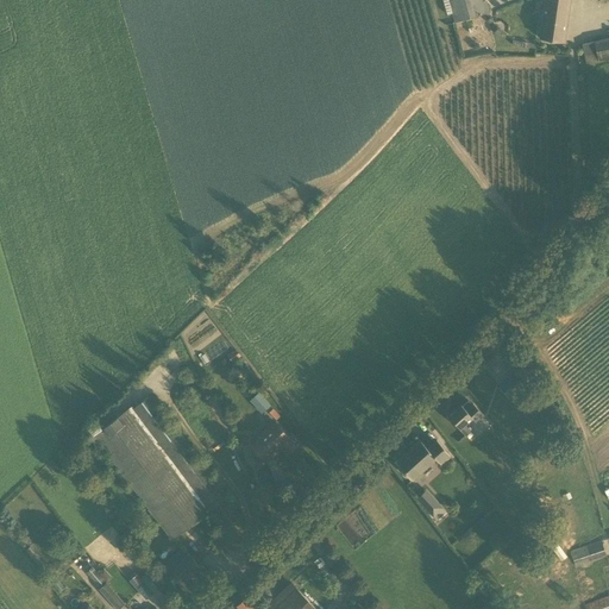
[(482,2),(481,0),(447,0),(454,23),(490,13),(488,1),(482,2)]
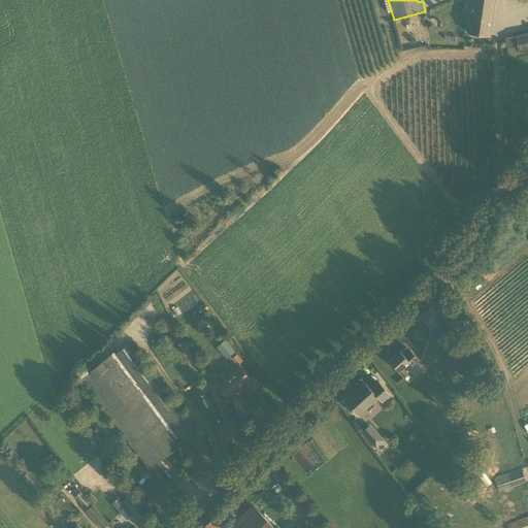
[(472,0),(468,33),(489,37),(494,0),(472,0)]
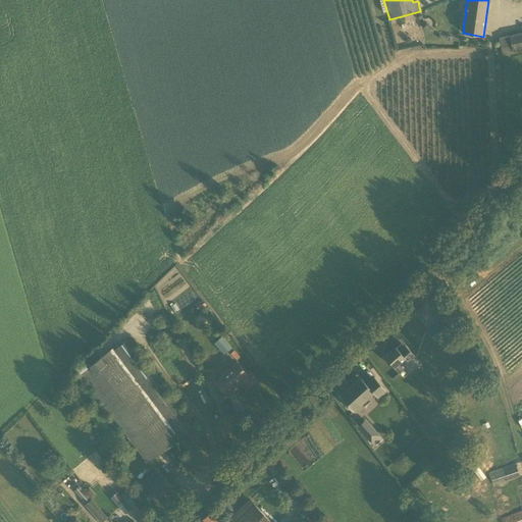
[(503,54),(521,49),(521,32),(510,35),(510,36),(499,39),(503,54)]
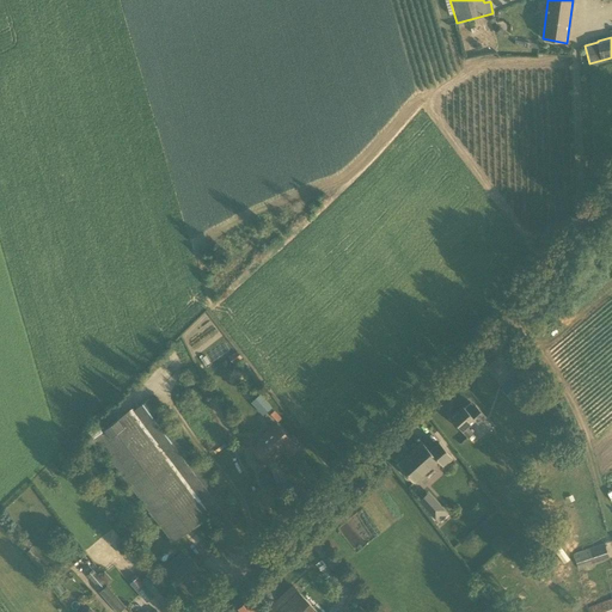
[(232,357),(228,359),(233,365),(236,362),(242,357),(238,353),(232,357)]
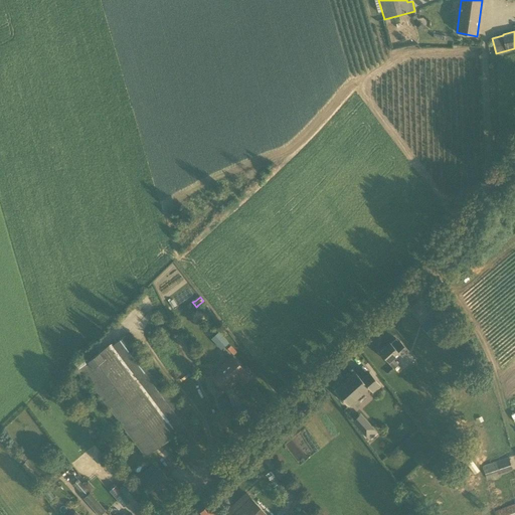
[(214,338),(224,348),(226,347),(228,344),(224,339),(218,334),(214,338)]
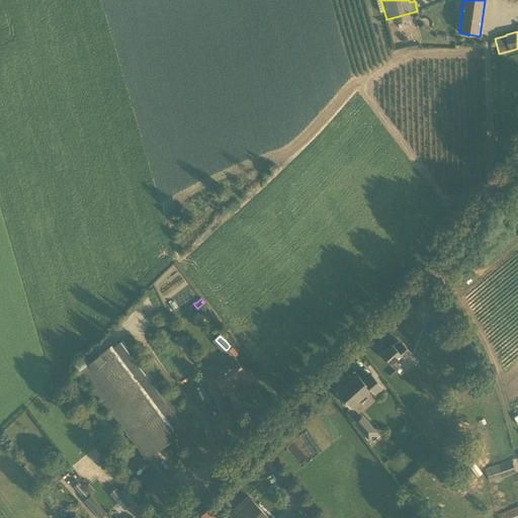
[(205,439),(127,337),(113,348),(190,450),(205,439)]
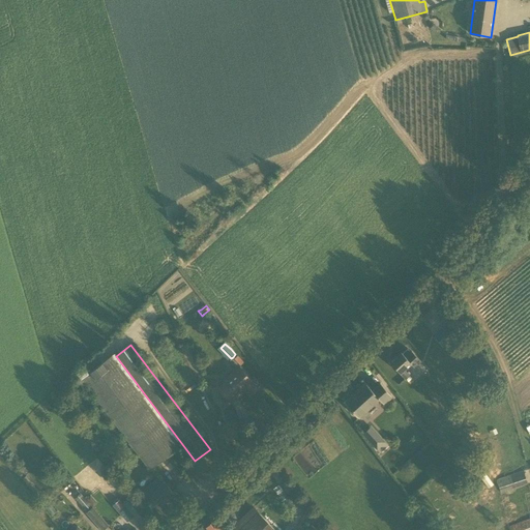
[(411,352),(409,349),(403,354),(402,353),(390,363),(406,379),(410,375),(405,370),(412,363),(415,367),(421,361),(412,351),(411,352)]
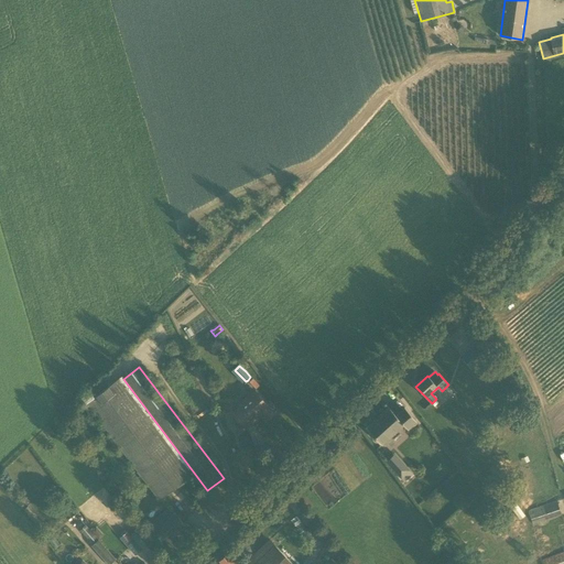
[(191,475),(119,378),(93,398),(88,392),(82,397),(160,500),(192,476),(191,475)]
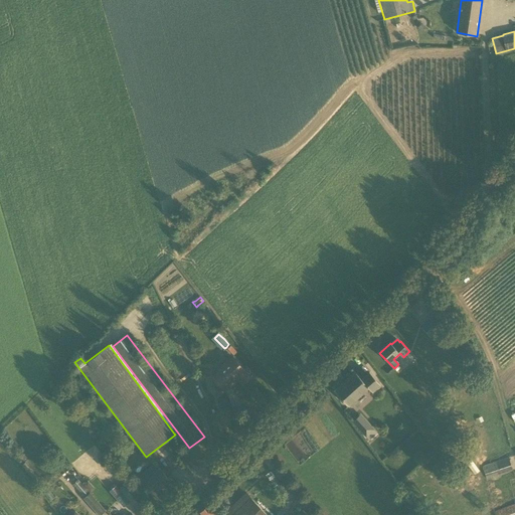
[(221,390),(223,389),(236,377),(243,384),(250,377),(233,359),(227,364),(225,362),(217,370),(219,371),(212,378),(217,383),(216,386),(221,390)]
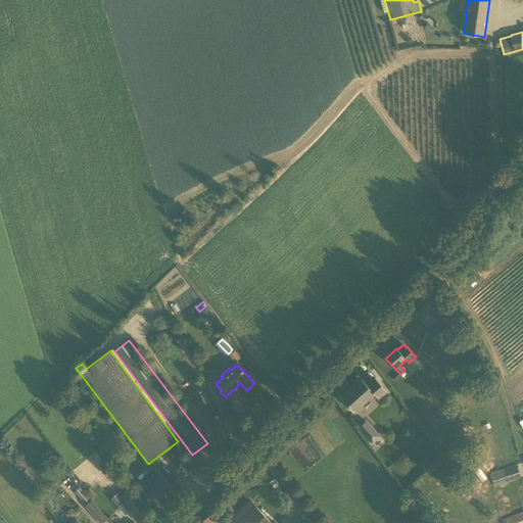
[(362,380),(341,398),(354,413),(375,394),(378,397),(386,390),(375,378),(367,386),(362,380)]
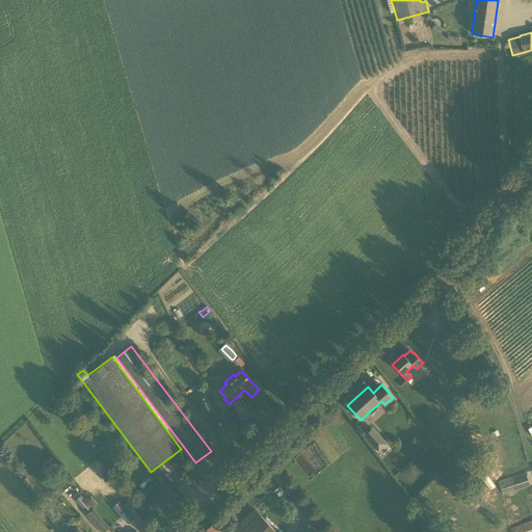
[(373,427),(364,435),(381,455),(391,447),(373,427)]
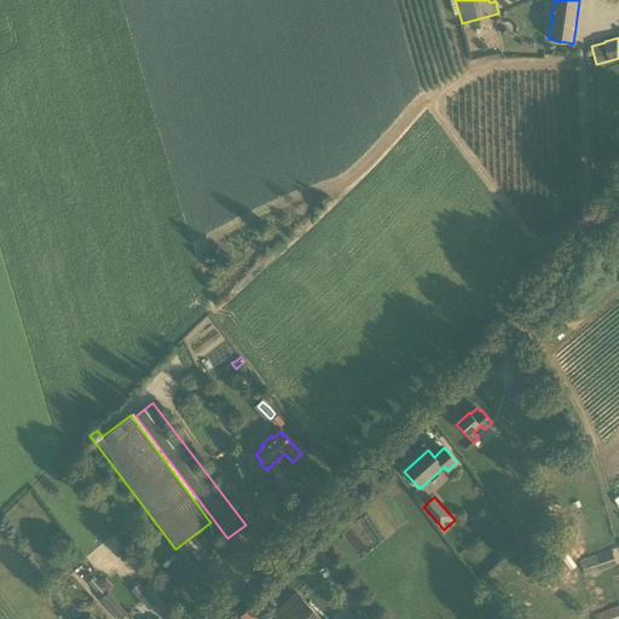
[(571,570),(577,566),(562,547),(556,550),(571,570)]
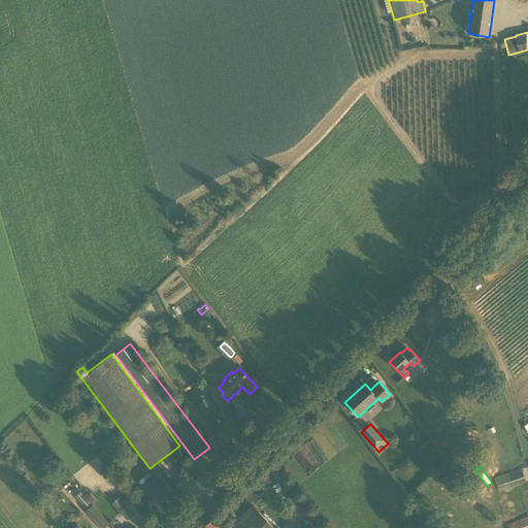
[(499,490),(526,481),(522,468),(495,477),(499,490)]
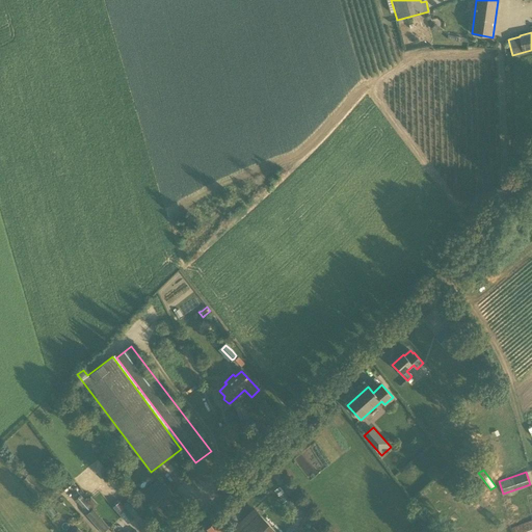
[(163,486),(159,480),(141,494),(152,508),(160,502),(162,505),(174,496),(165,484),(163,486)]
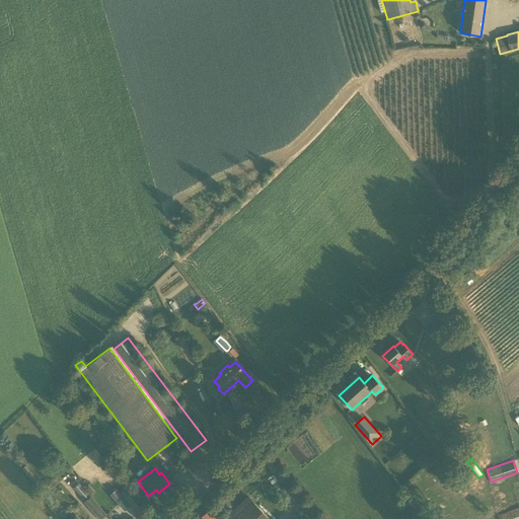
[(98,518),(101,518),(106,515),(76,480),(74,483),(76,486),(74,489),(85,502),(84,503),(98,518)]
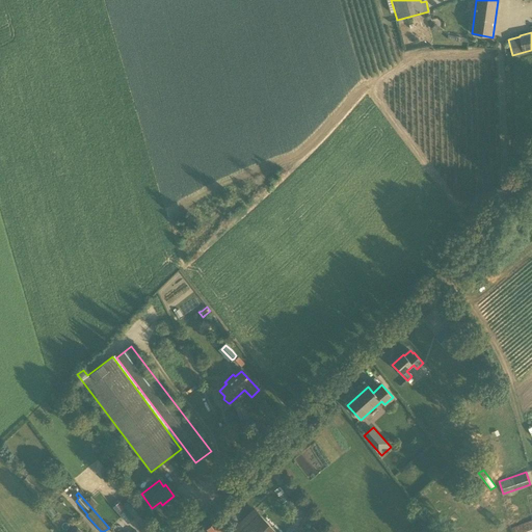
[(86,500),(94,507),(98,504),(90,497),(86,500)]
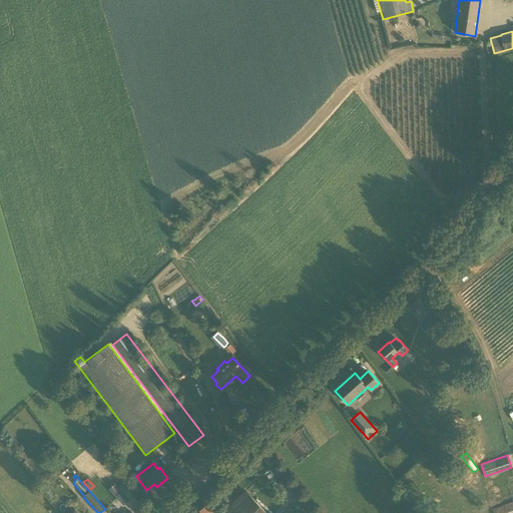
[(123,505),(129,500),(121,490),(115,496),(123,505)]
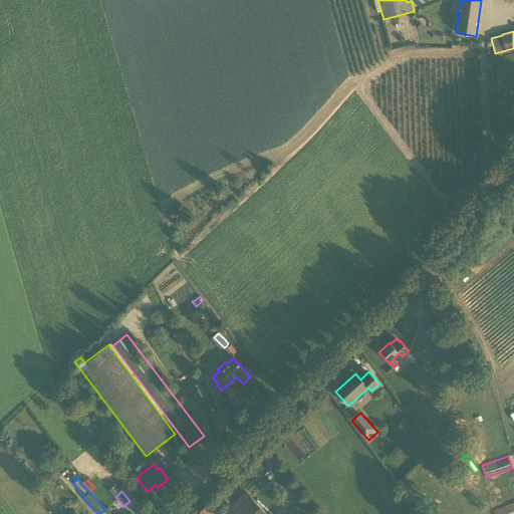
[(267,513),(246,493),(240,497),(241,497),(236,501),(237,502),(223,513),(267,513)]
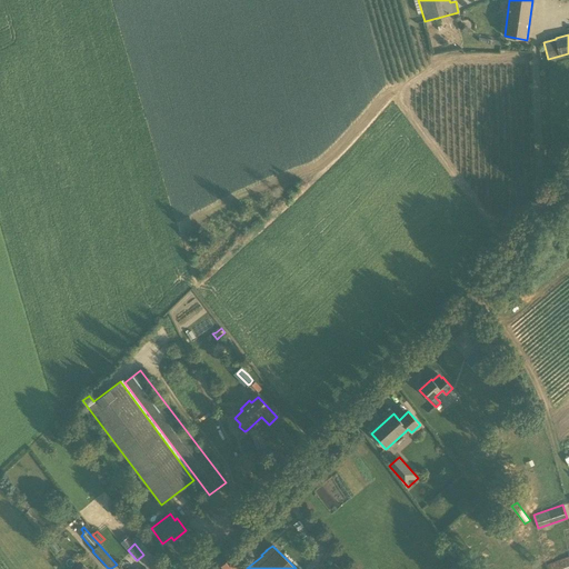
[(548,568),(568,568),(568,556),(547,565),(548,568)]
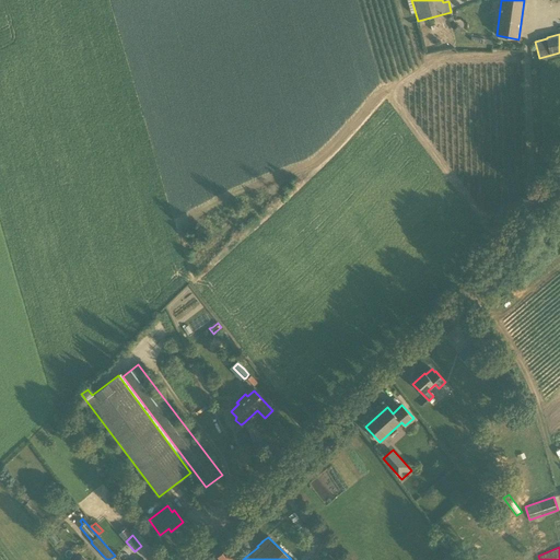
[(225,549),(217,558),(219,559),(226,559),(232,556),(225,549)]
